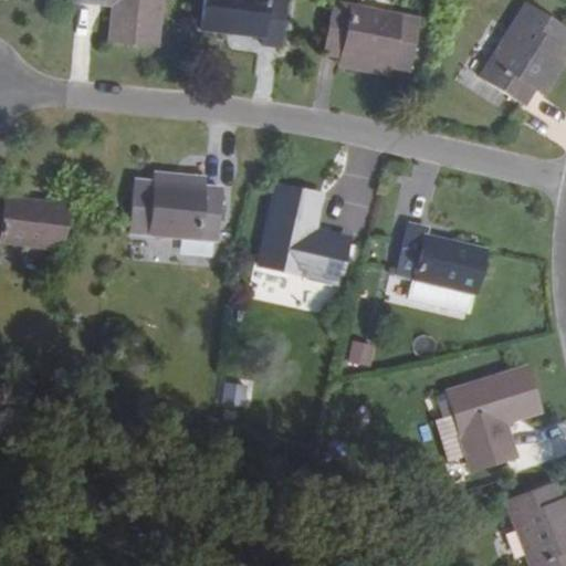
[(108,41),(155,45),(158,0),(77,0),(77,1),(112,6),(108,41)]
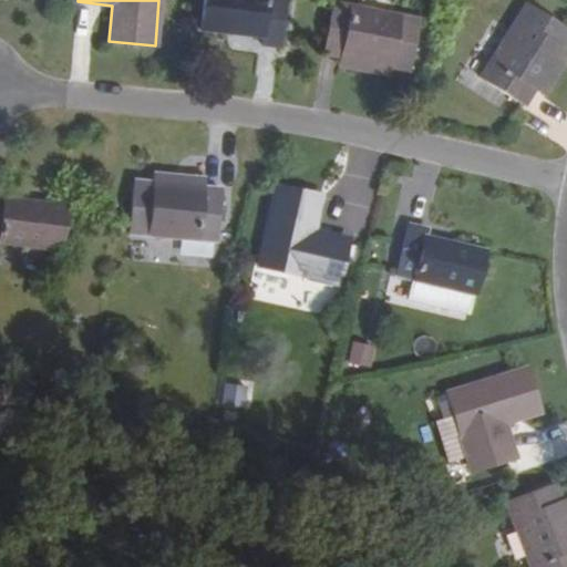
[(282,48),(287,0),(205,0),(202,29),(263,37),(261,45),(282,48)]
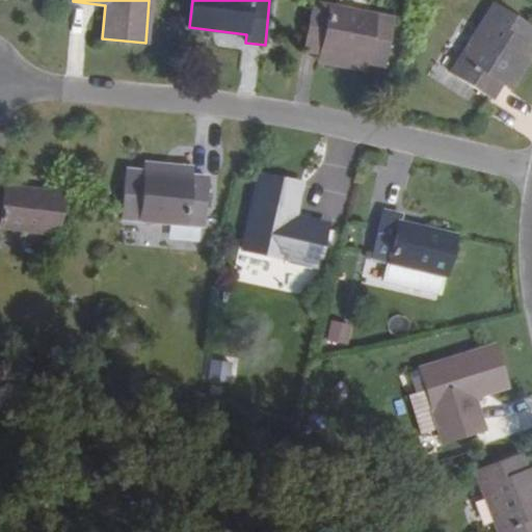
[(382,67),(393,18),(313,1),(303,51),(318,54),(368,63),(382,67)]
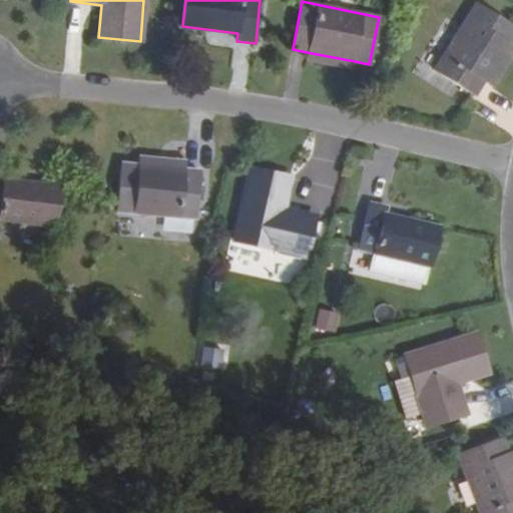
[(474,95),(483,82),(508,43),(512,33),(512,27),(475,3),(435,69),(474,95)]
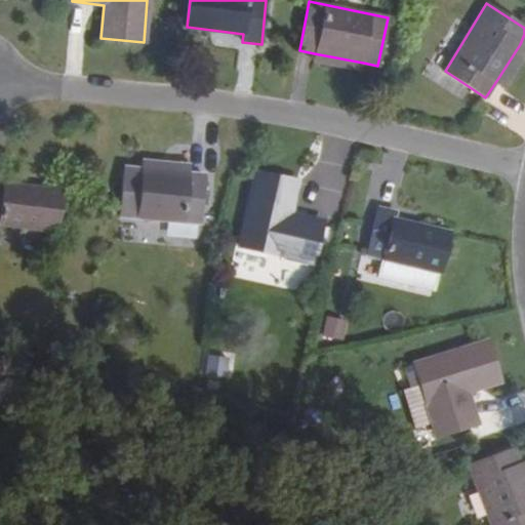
[(505,91),(524,56),(524,46),(520,44),(494,84),(505,91)]
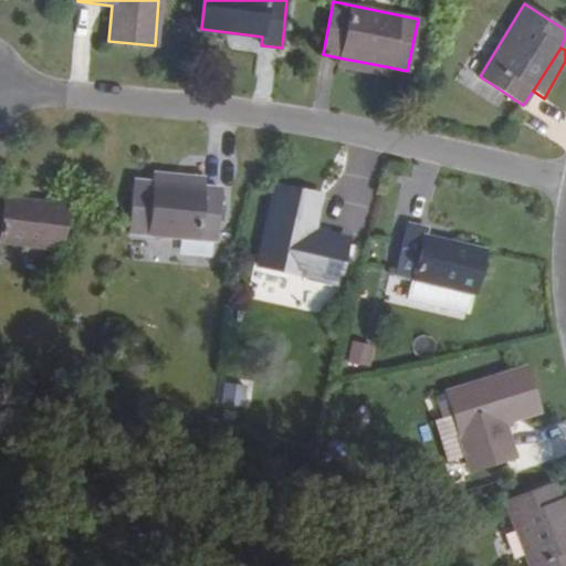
[(389,80),(391,67),(338,58),(336,69),(389,80)]
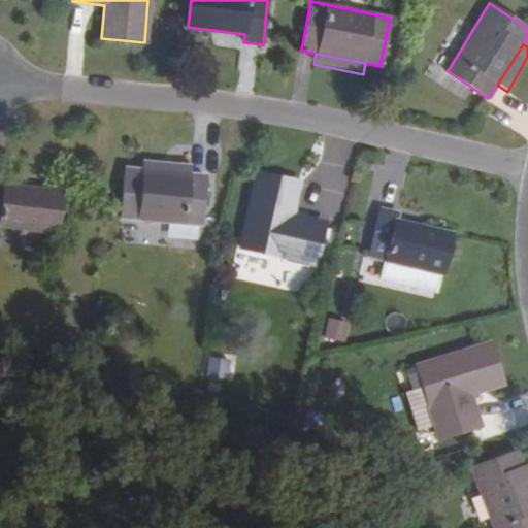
[(141,160),(140,170),(191,174),(191,165),(141,160)]
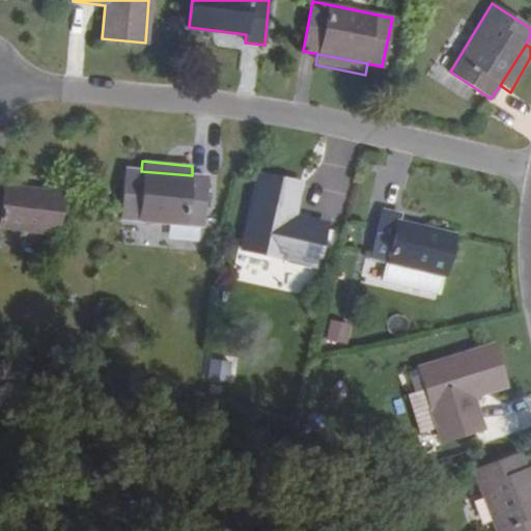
[(202,226),(206,177),(192,175),(141,171),(126,169),(121,219),(202,226)]
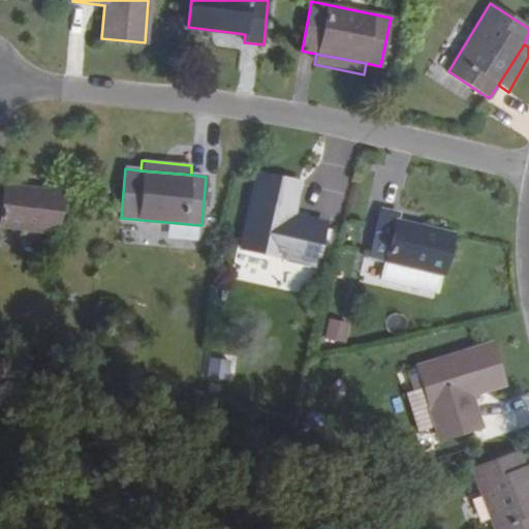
[(302,184),(257,174),(240,248),(314,267),(325,223),(294,215),(302,184)]
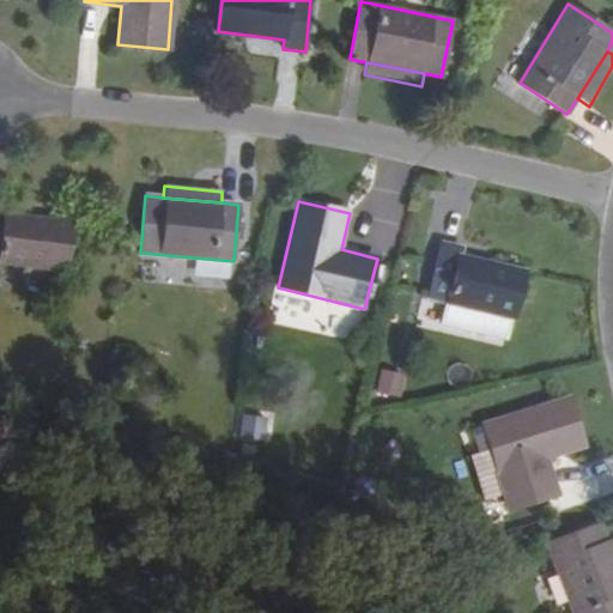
[(6,206),(0,205),(0,262),(66,271),(72,223),(5,213),(6,206)]
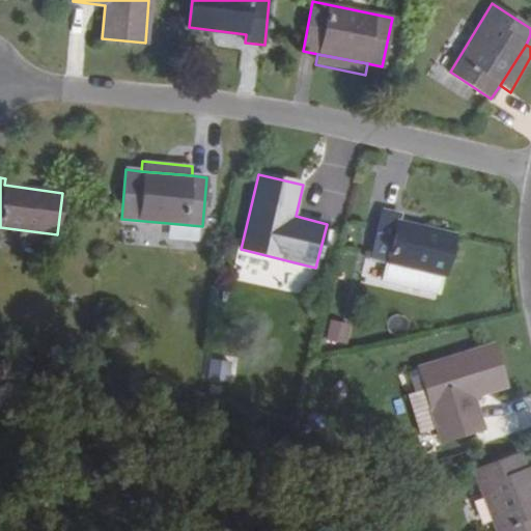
[(400,214),(382,210),(370,258),(445,277),(454,234),(399,221),(400,214)]
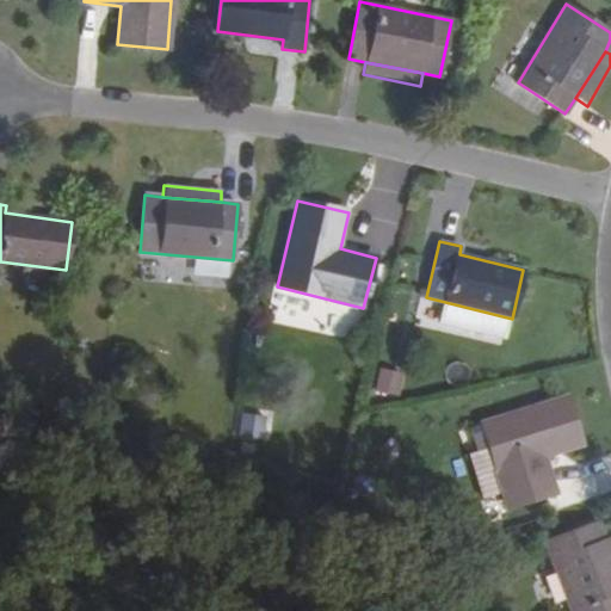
[(381,365),(376,390),(400,395),(405,371),(381,365)]
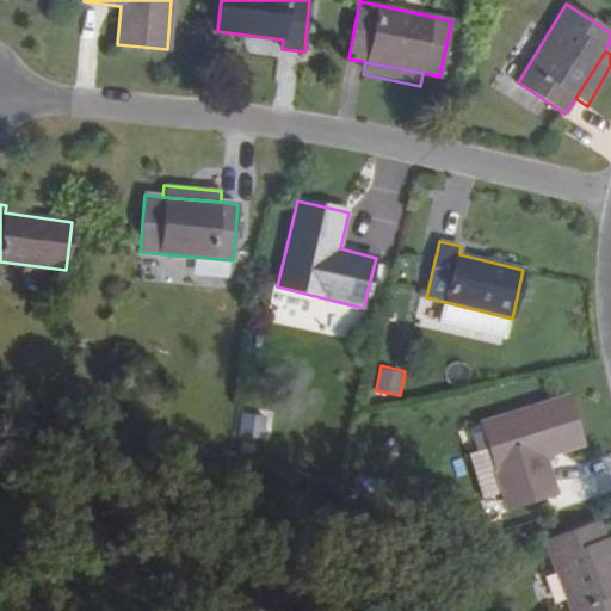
[(582,445),(567,396),(482,421),(497,471),(494,473),(506,510),(556,494),(545,456),(582,445)]
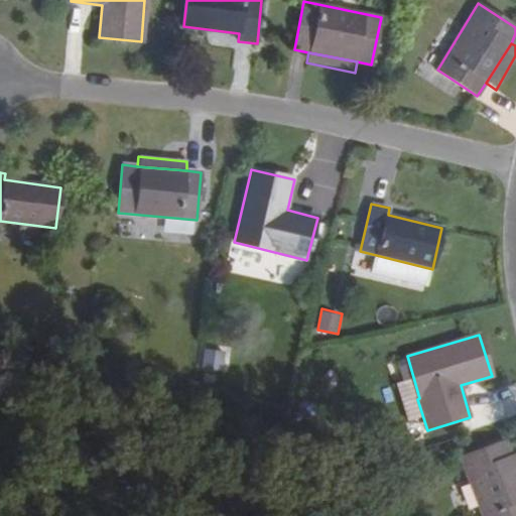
[(515,515),(515,469),(510,455),(504,438),(461,455),(483,515),(515,515)]
